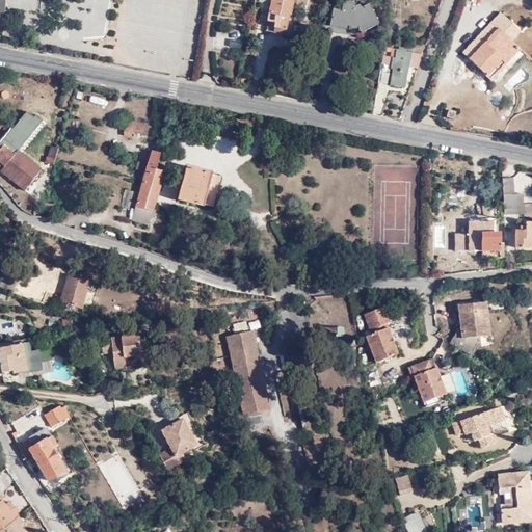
[(286,34),(292,0),(271,0),(267,20),(277,23),(275,31),(286,34)]
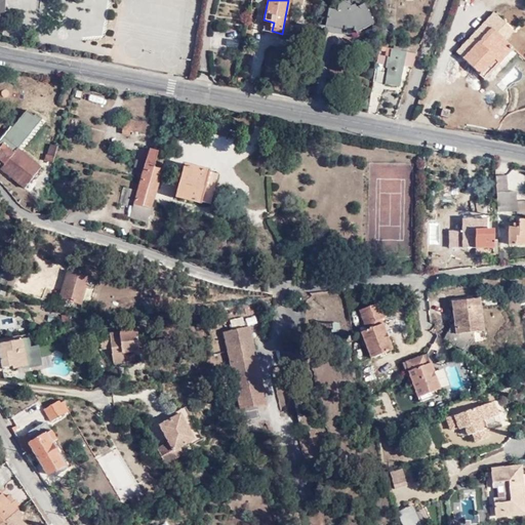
[(356,35),(374,18),(365,6),(358,11),(356,8),(351,13),(352,7),(340,4),(338,14),(329,12),(326,30),(356,35)]
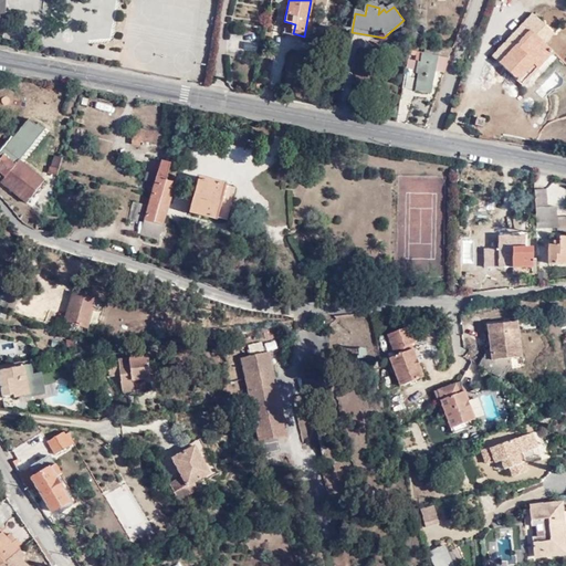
[(532,63),(538,70),(554,54),(545,45),(554,35),(533,17),(494,58),(515,80),(532,63)]
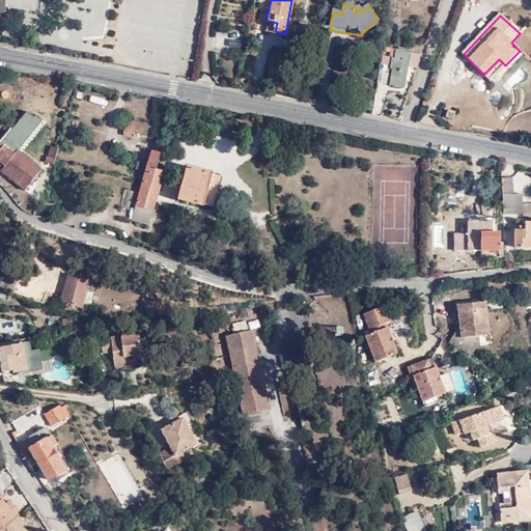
[(230,39),(228,47),(241,49),(242,40),(230,39)]
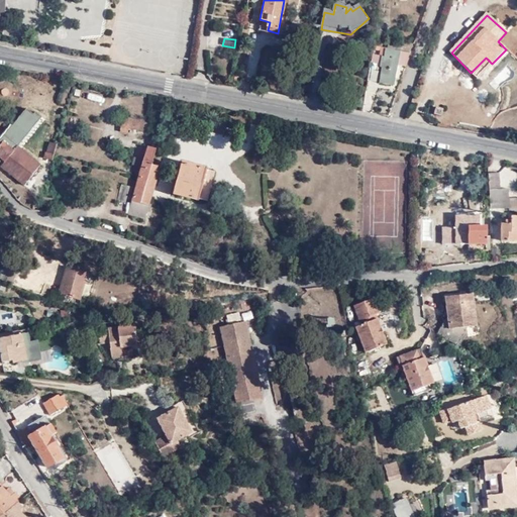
[(386,47),(383,65),(379,83),(391,85),(397,53),(401,53),(401,50),(403,42),(390,39),(389,47),(386,47)]
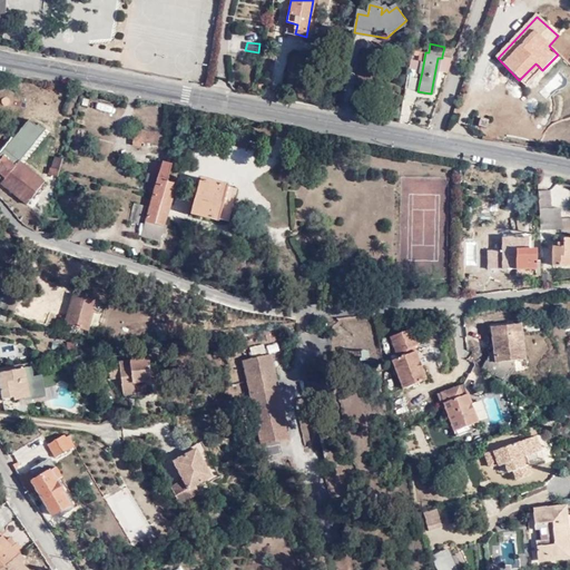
[(410,68),(422,71),(425,52),(413,50),(410,68)]
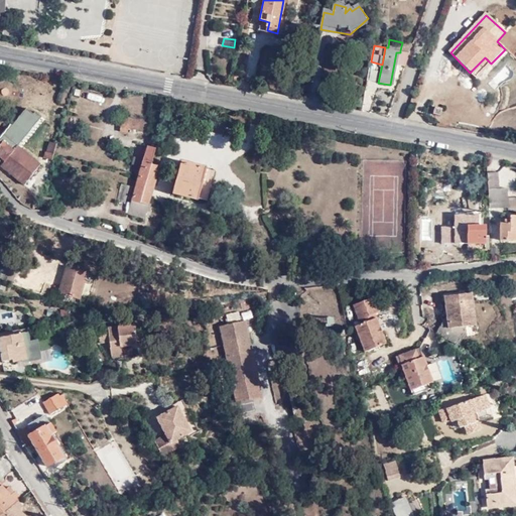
[(396,52),(390,85),(394,86),(397,65),(405,66),(409,52),(400,50),(400,52),(396,52)]
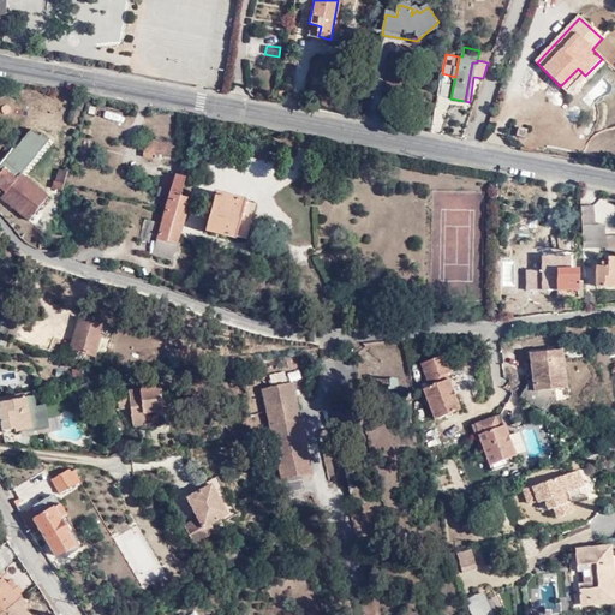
[(567,94),(585,76),(578,69),(560,87),(567,94)]
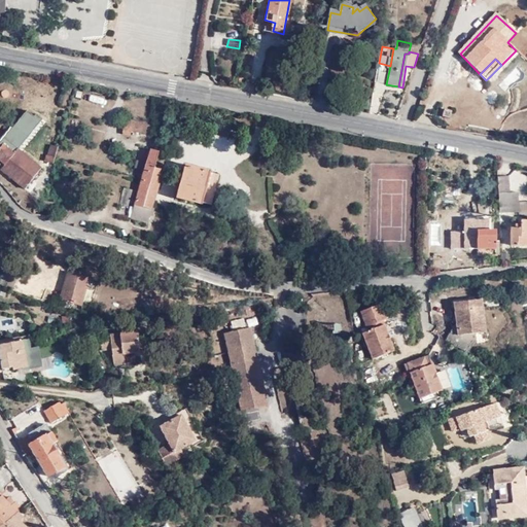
[(375,81),(385,83),(386,73),(377,71),(375,81)]
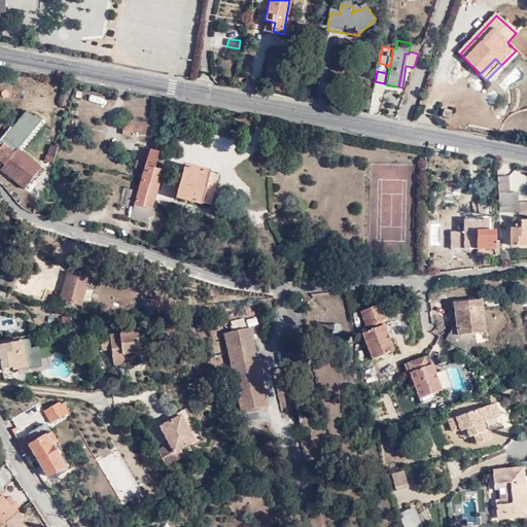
[(451,110),(444,108),(441,115),(448,118),(451,110)]
